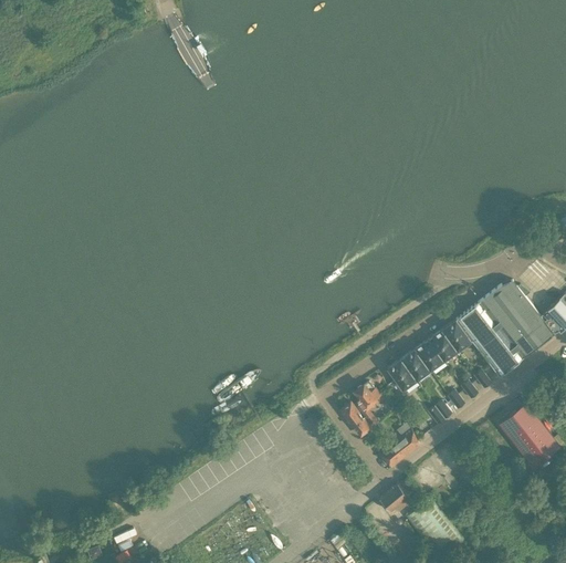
[(480,302),(524,358),(554,334),(541,316),(525,296),(531,294),(521,287),(519,289),(513,282),(500,287),(480,302)]
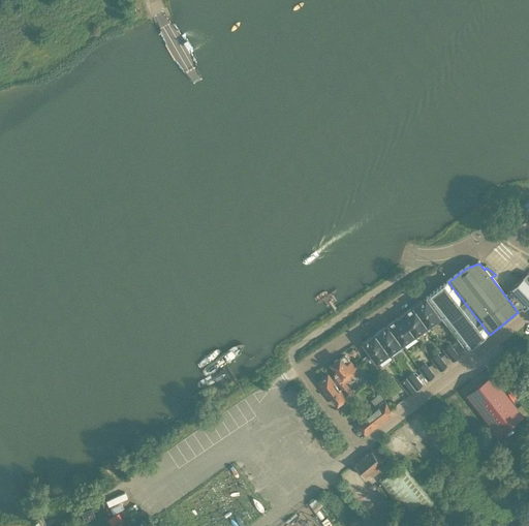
[(528,276),(527,275),(505,296),(518,312),(522,311),(524,312),(528,307),(528,276)]
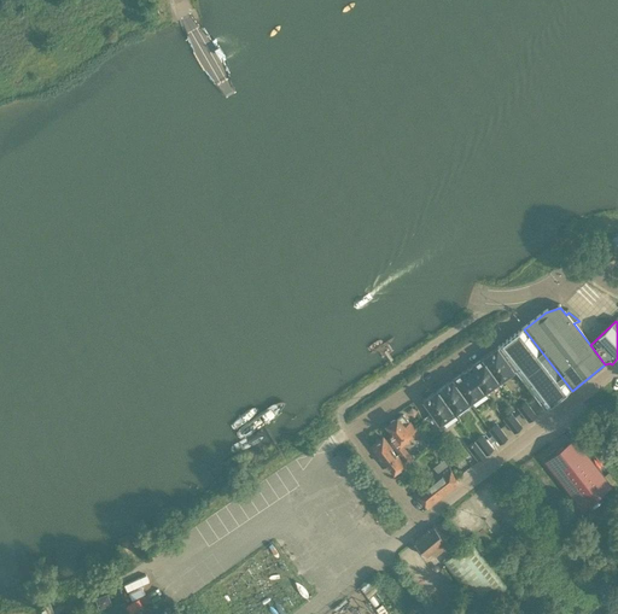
[(499,349),(497,350),(514,373),(546,411),(572,391),(524,329),(499,349)]
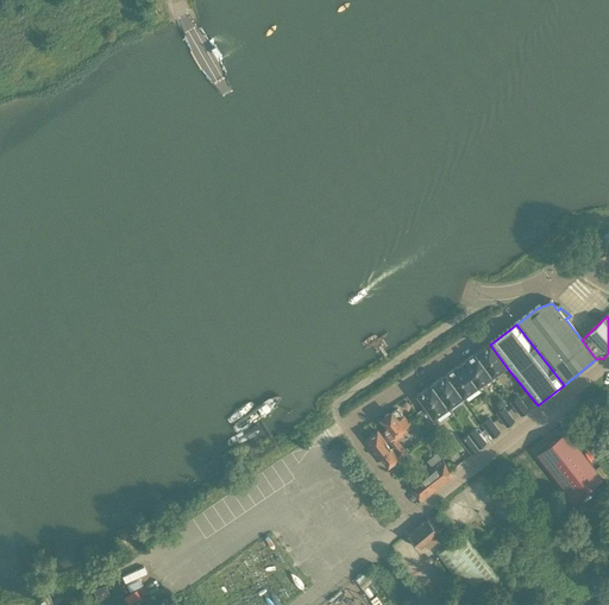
[(490,345),(475,355),(493,379),(507,369),(490,345)]
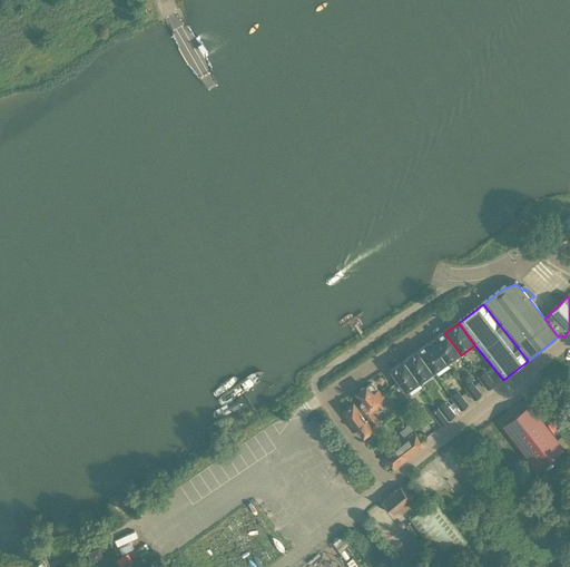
[(461,355),(444,333),(431,342),(446,364),(461,355)]
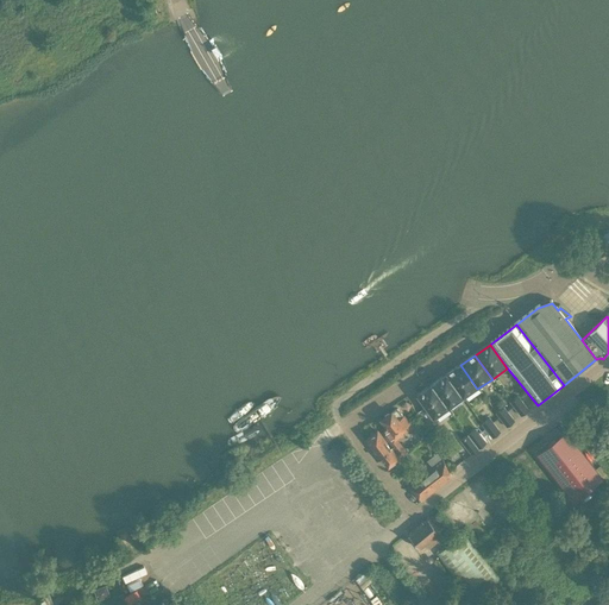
[(460,365),(446,376),(463,399),(477,389),(460,365)]
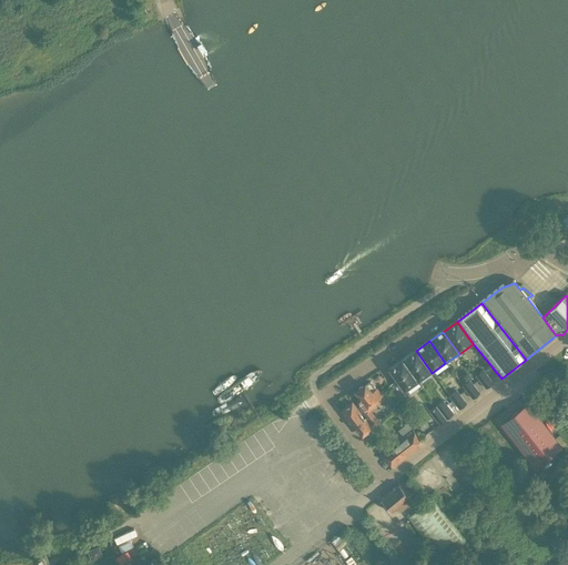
[(416,351),(403,361),(418,383),(432,373),(416,351)]
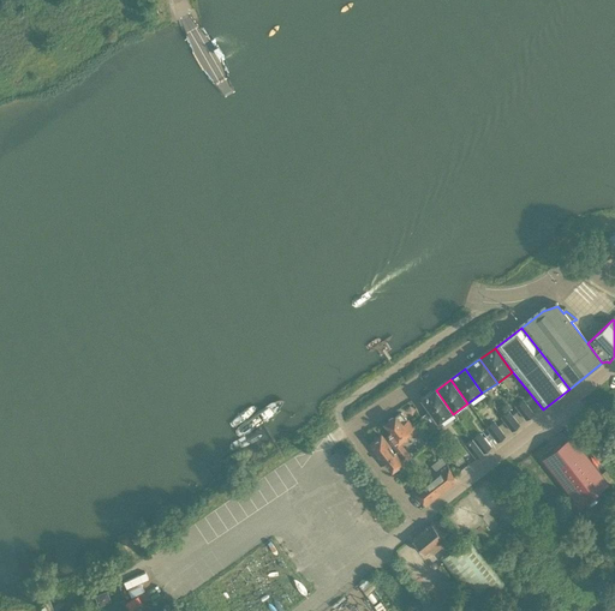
[(453,414),(436,390),(421,401),(437,425),(453,414)]
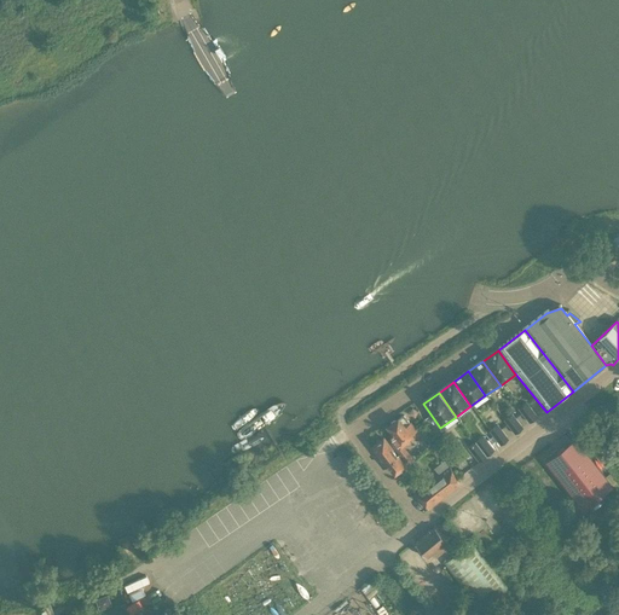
[(526,405),(518,411),(530,425),(537,419),(526,405)]
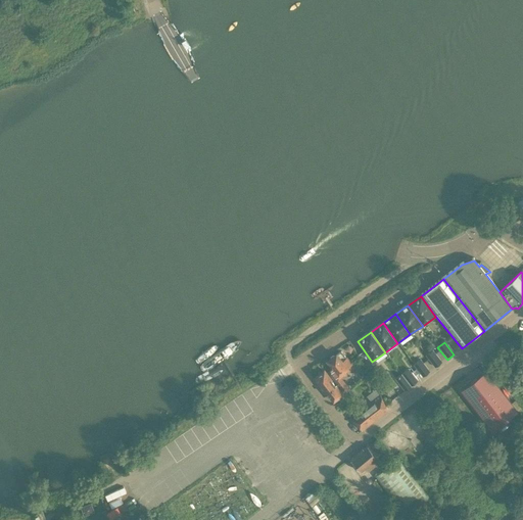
[(432,351),(425,357),(435,369),(441,364),(432,351)]
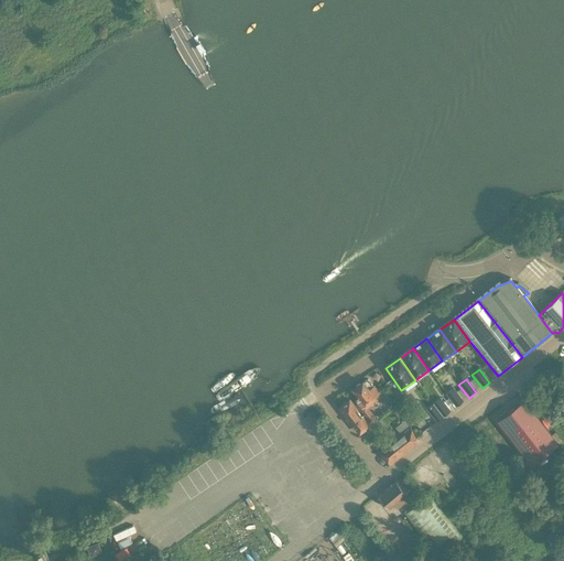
[(347,403),(340,409),(359,434),(369,428),(369,427),(377,420),(368,409),(373,405),(372,403),(377,399),(376,398),(379,396),(368,380),(354,391),(358,396),(356,397),(358,400),(350,407),(347,403)]
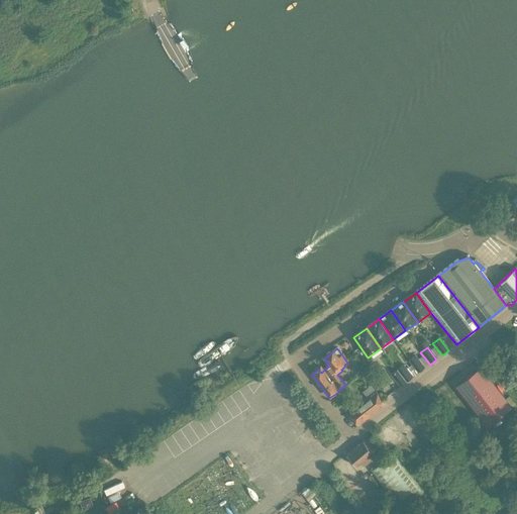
[(416,356),(409,363),(418,374),(425,369),(416,356)]
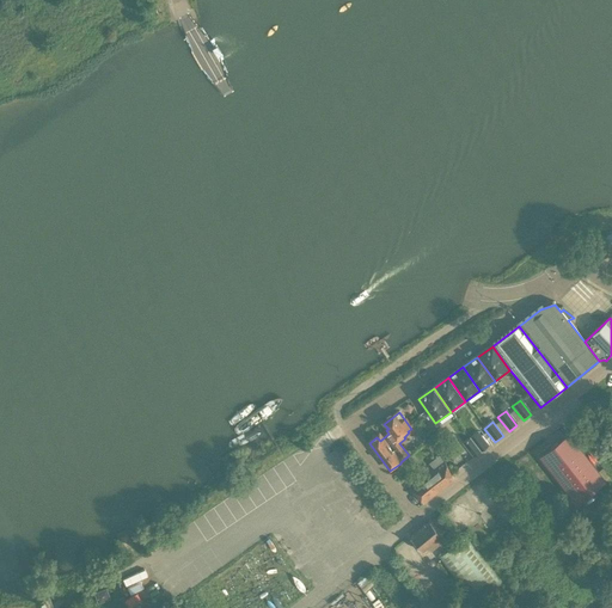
[(478,433),(463,444),(473,459),(489,447),(478,433)]
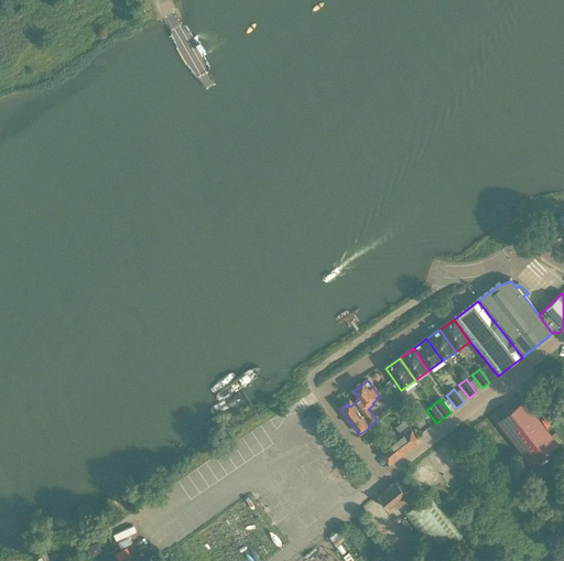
[(524,402),(498,422),(531,466),(557,445),(524,402)]
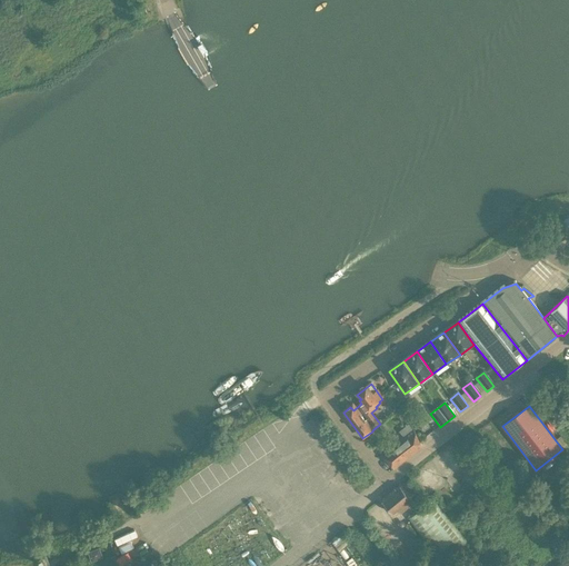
[(412,432),(381,455),(395,470),(421,448),(412,432)]
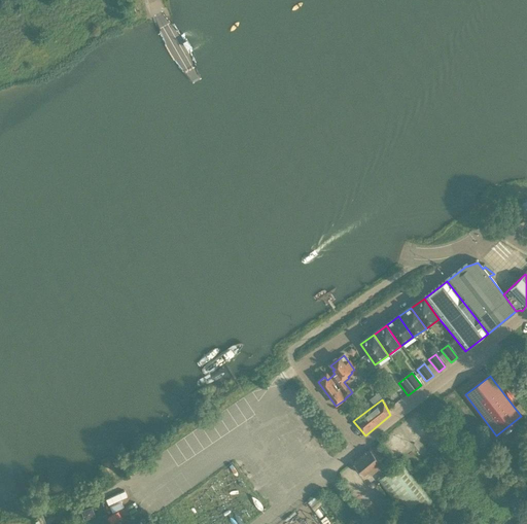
[(371,451),(353,465),(363,477),(369,474),(371,477),(379,470),(382,475),(386,470),(380,464),(371,451)]
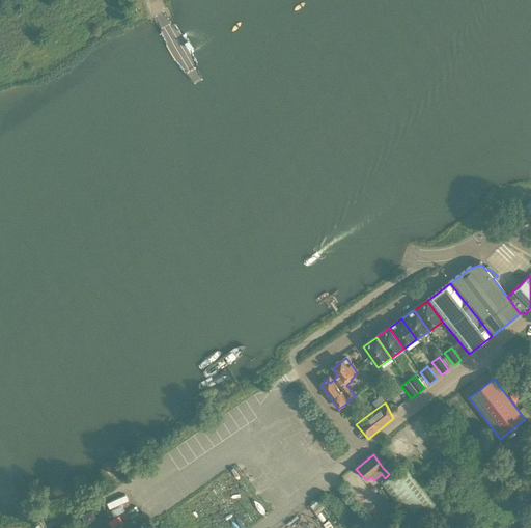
[(401,468),(380,484),(413,526),(435,509),(401,468)]
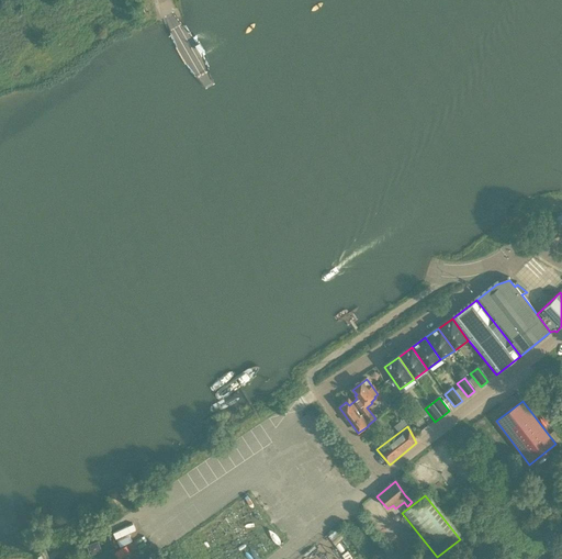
[(120,544),(134,529),(130,525),(115,538),(120,544)]
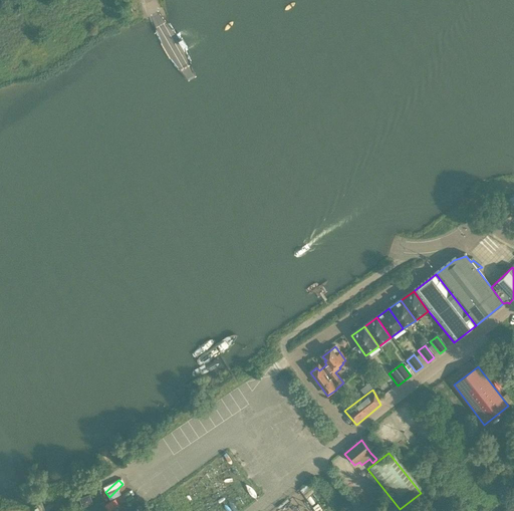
[(118,492),(105,500),(112,510),(119,510),(127,505),(118,492)]
